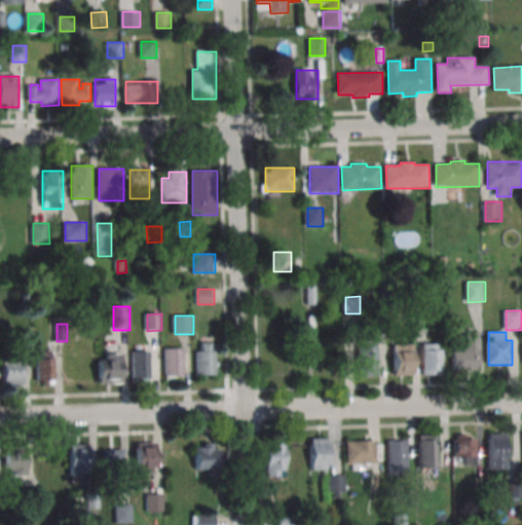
[(481,370),(480,333),(454,334),(455,371),(481,370)]
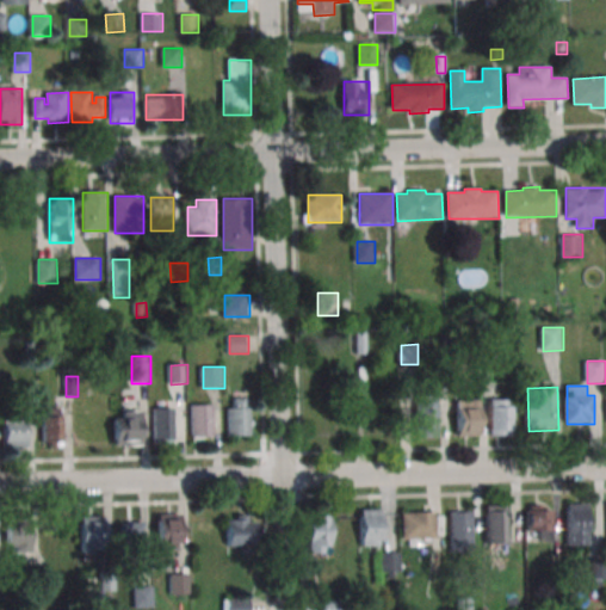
[(252,436),(252,398),(230,398),(230,436),(252,436)]
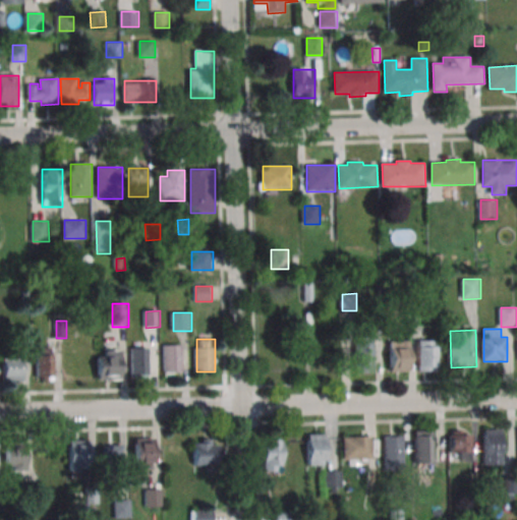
[(377,372),(377,339),(357,339),(358,372),(377,372)]
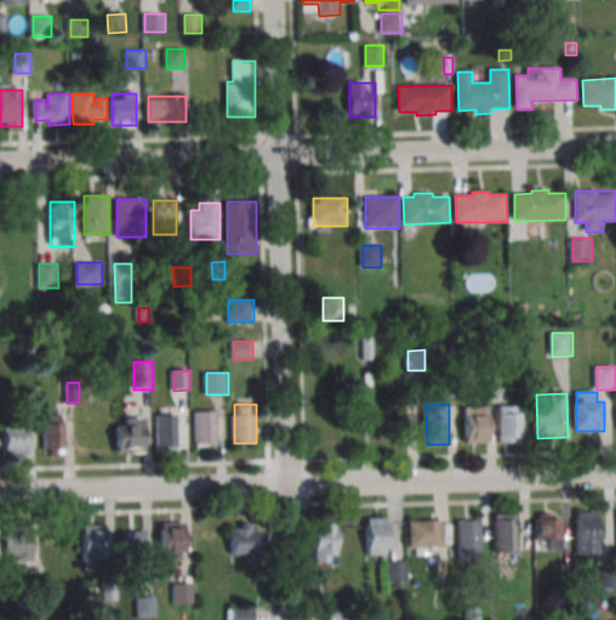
[(498,444),(524,444),(524,405),(498,405),(498,444)]
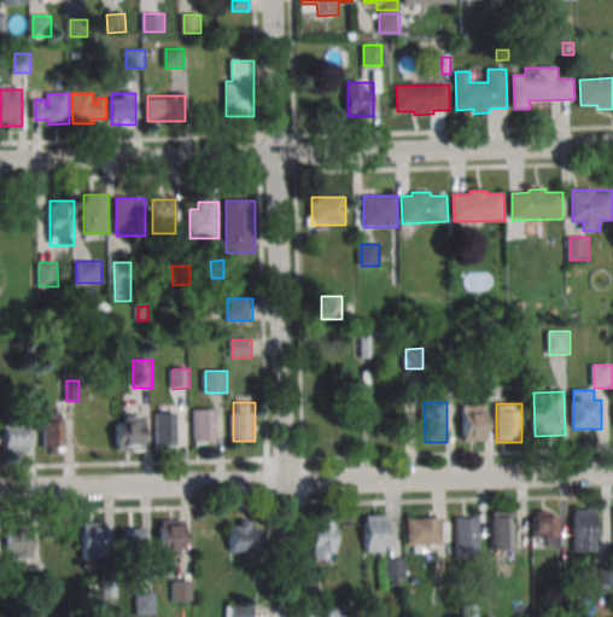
[(465,442),(486,442),(486,405),(465,405),(465,442)]
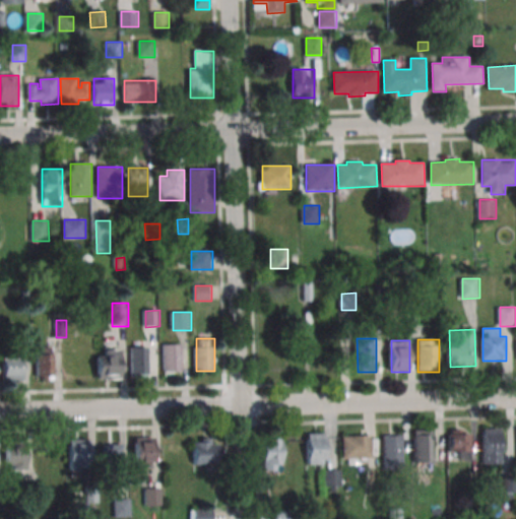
[(184,373),(184,343),(166,343),(166,373),(184,373)]
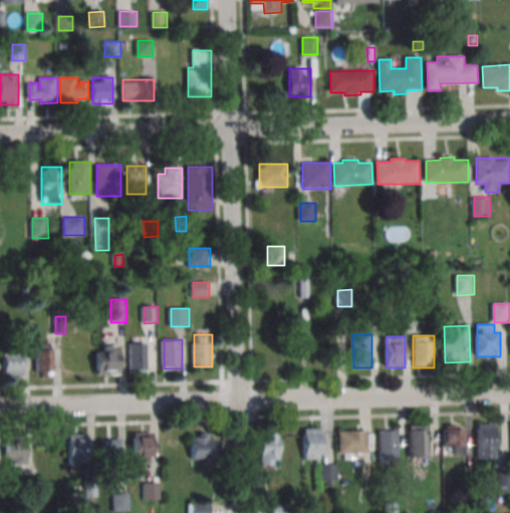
[(149,342),(132,342),(132,371),(149,371),(149,342)]
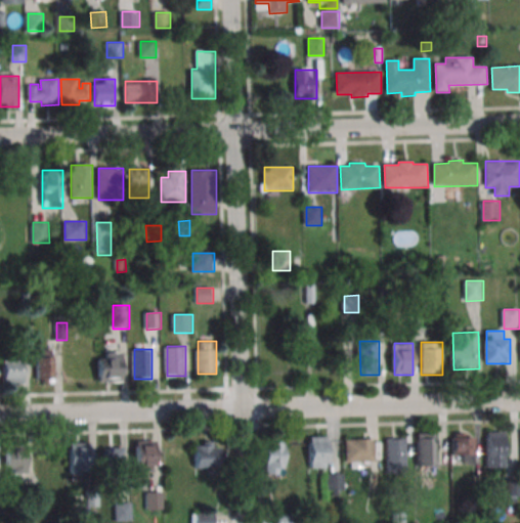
[(56,382),(56,350),(39,350),(39,382),(56,382)]
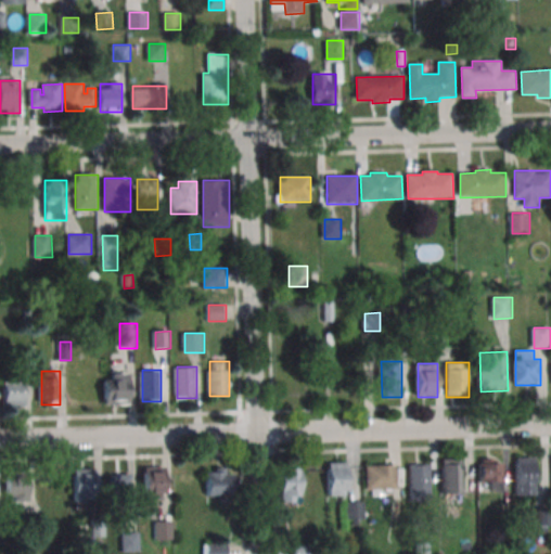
[(131,404),(131,373),(106,373),(106,404),(131,404)]
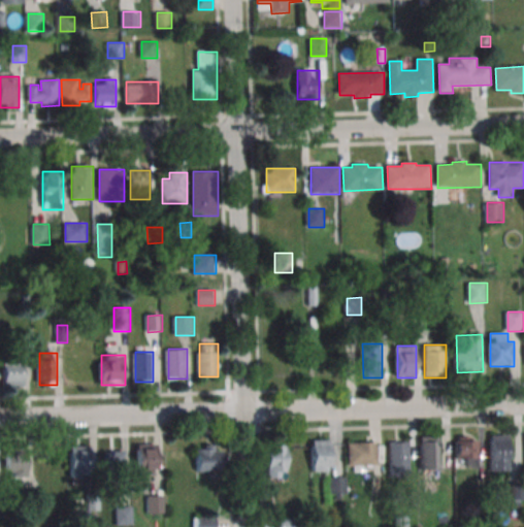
[(25,388),(25,363),(5,363),(5,388),(25,388)]
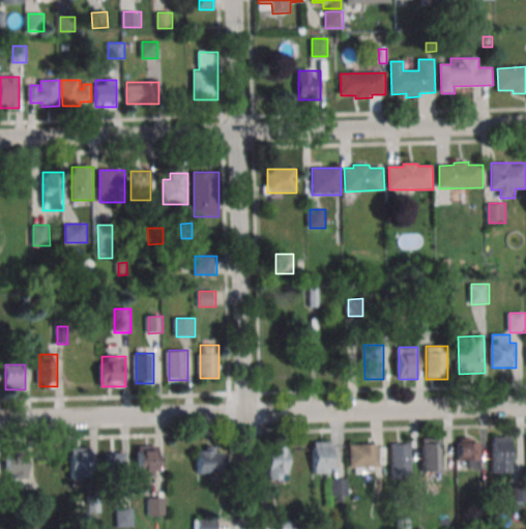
[(494,473),(513,473),(513,437),(494,437),(494,473)]
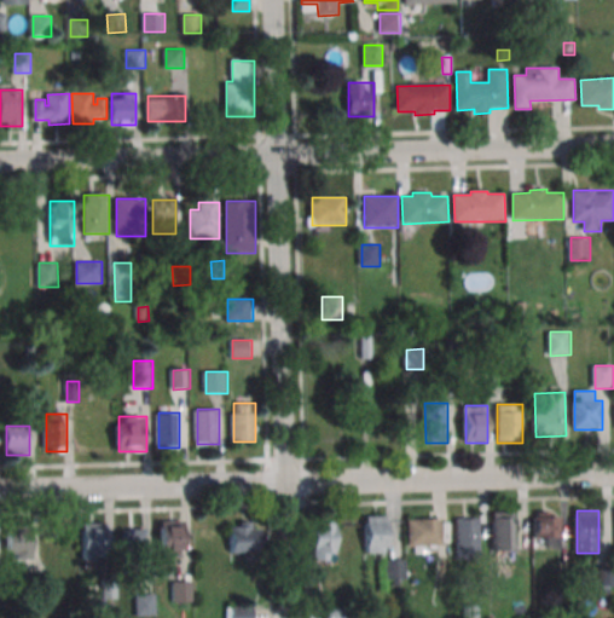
[(494,512),(494,552),(516,552),(516,512),(494,512)]
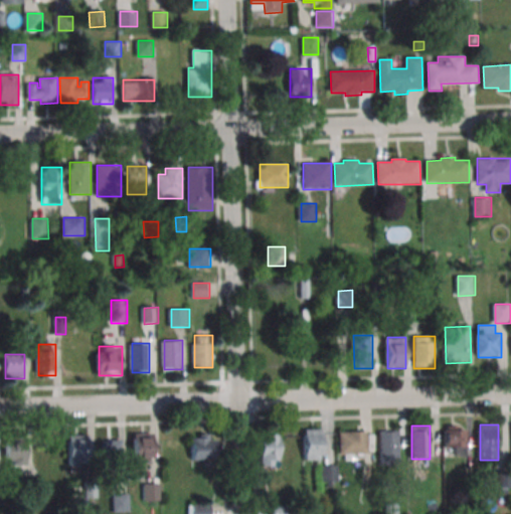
[(325,461),(325,429),(306,429),(306,461),(325,461)]
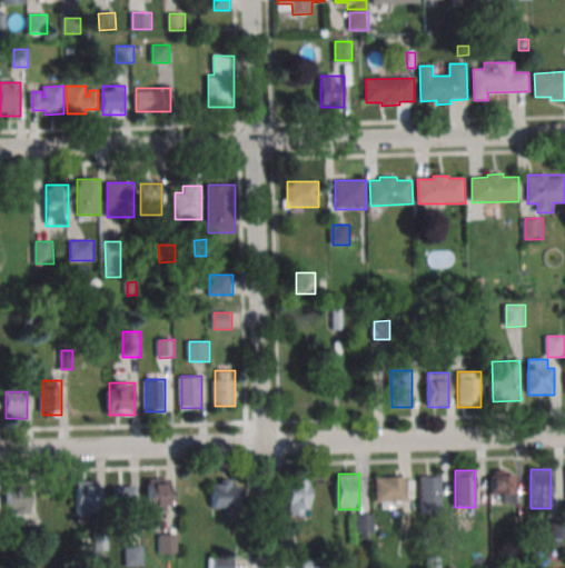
[(443,515),(443,474),(422,474),(422,515),(443,515)]
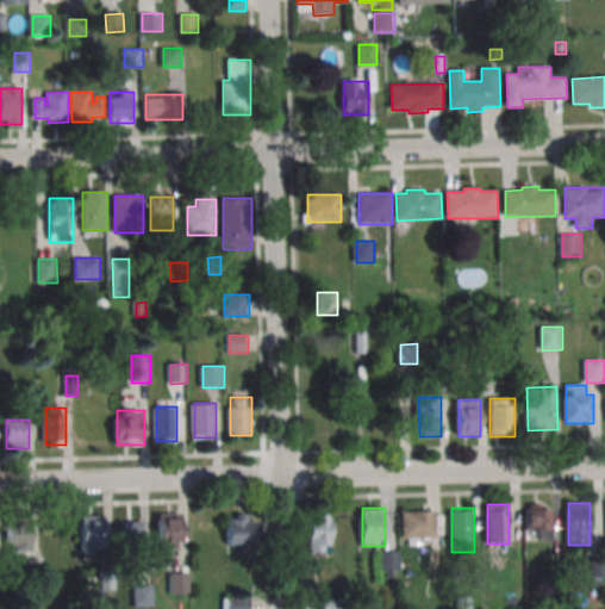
[(528,509),(528,529),(553,530),(553,509),(528,509)]
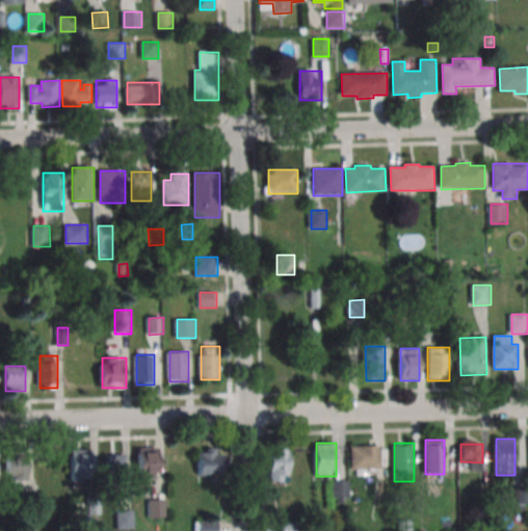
[(381,469),(381,445),(351,445),(351,469),(381,469)]
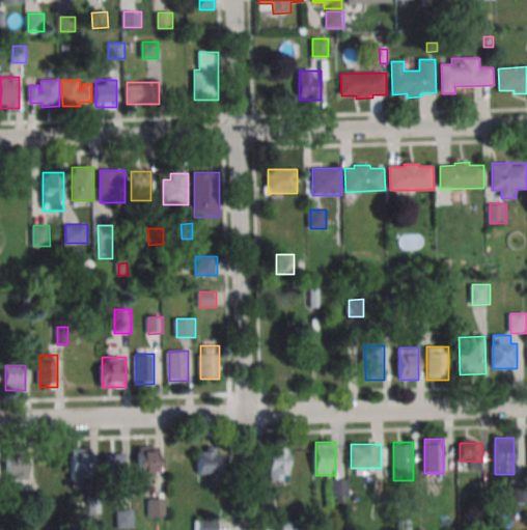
[(160,478),(160,447),(139,447),(139,478),(160,478)]
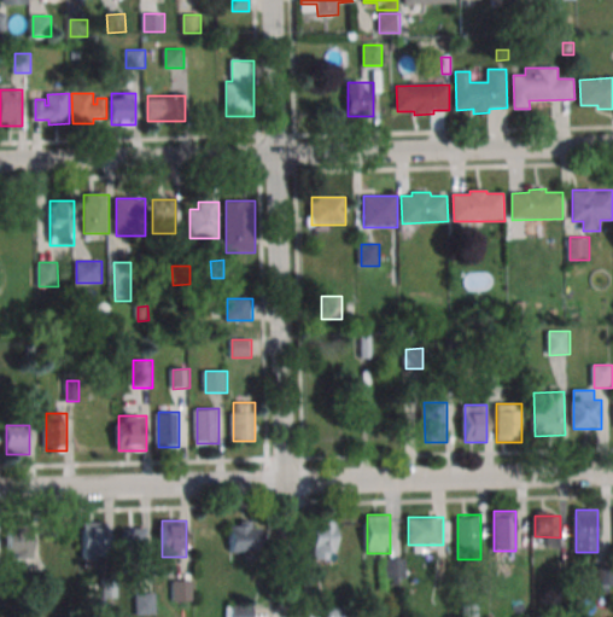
[(232,553),(266,553),(266,522),(232,522),(232,553)]
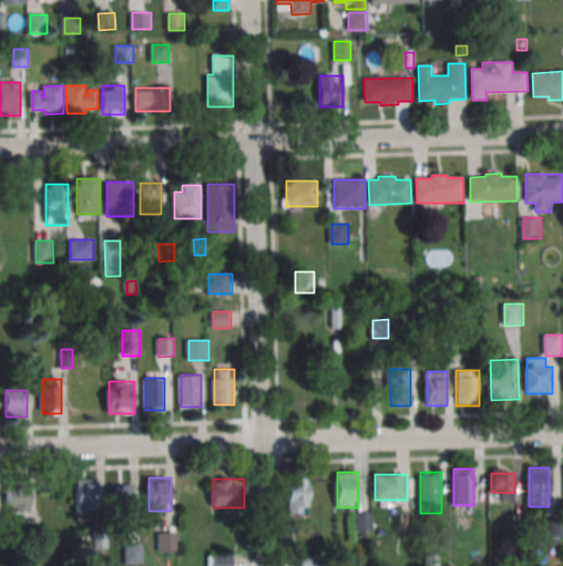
[(288,479),(288,514),(309,514),(309,479),(288,479)]
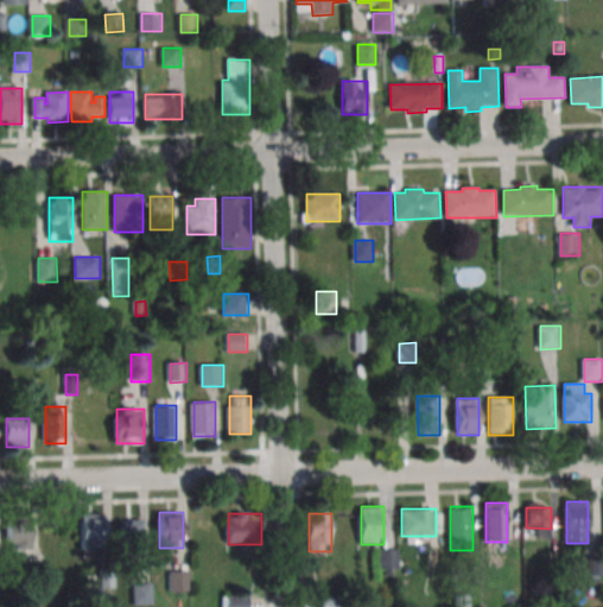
[(83,550),(107,550),(107,514),(83,514),(83,550)]
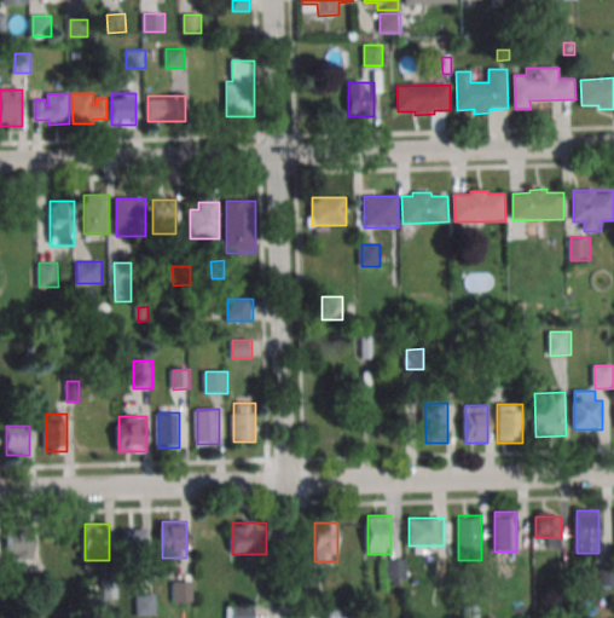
[(34,559),(33,526),(7,526),(7,559),(34,559)]
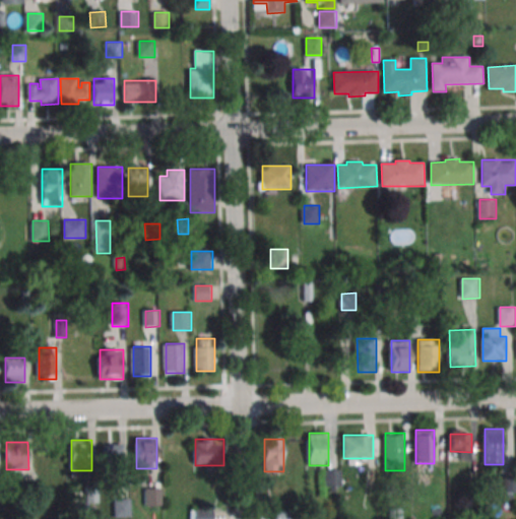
[(125,445),(104,445),(104,470),(125,470),(125,445)]
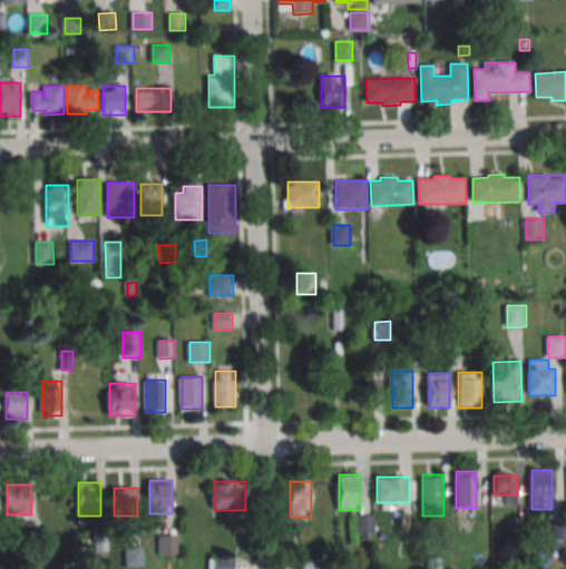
[(358,514),(358,535),(377,535),(377,514),(358,514)]
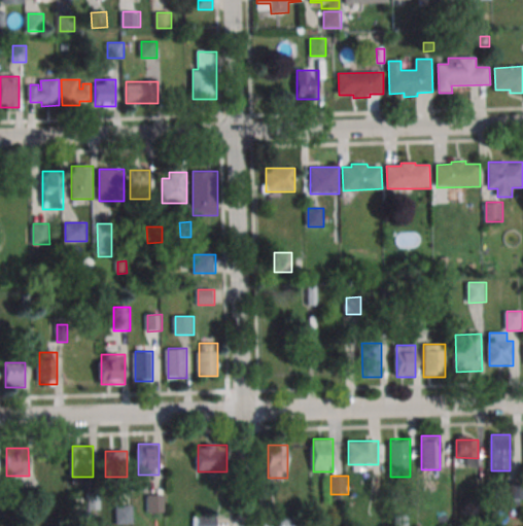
[(101,512),(90,511),(90,488),(102,488),(101,512)]
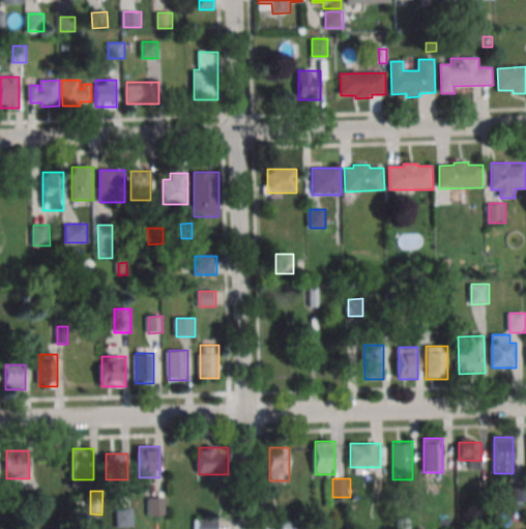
[(150,516),(167,516),(167,498),(150,498),(150,516)]
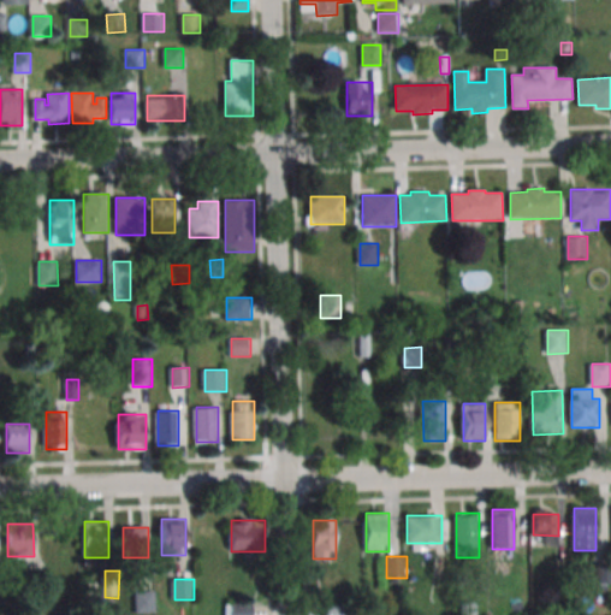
[(158,590),(136,590),(136,614),(158,614),(158,590)]
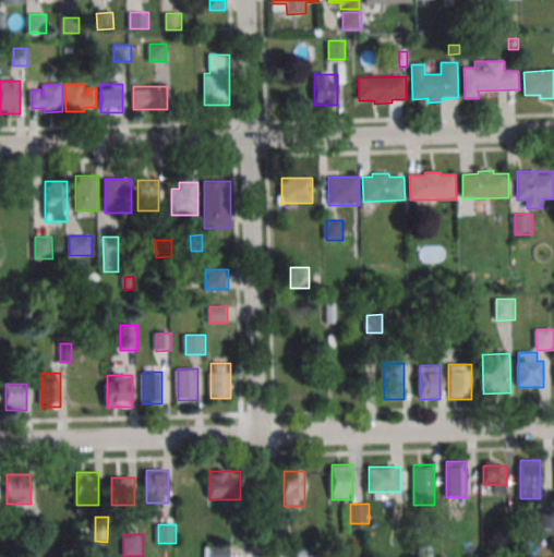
[(434,546),(434,556),(420,556),(420,546),(434,546)]
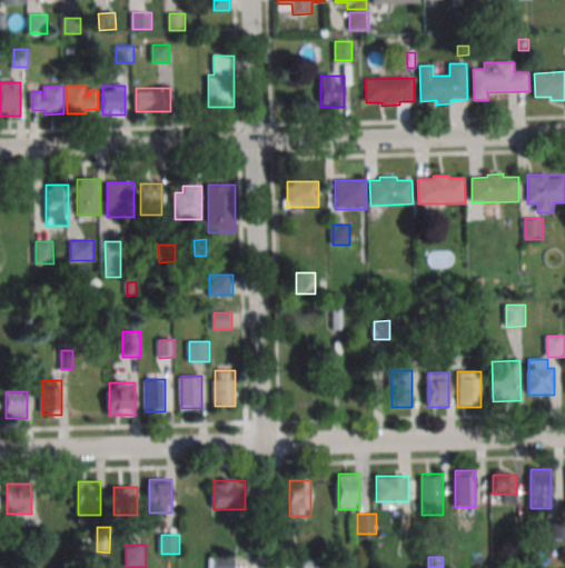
[(210,558),(210,567),(235,567),(235,558),(210,558)]
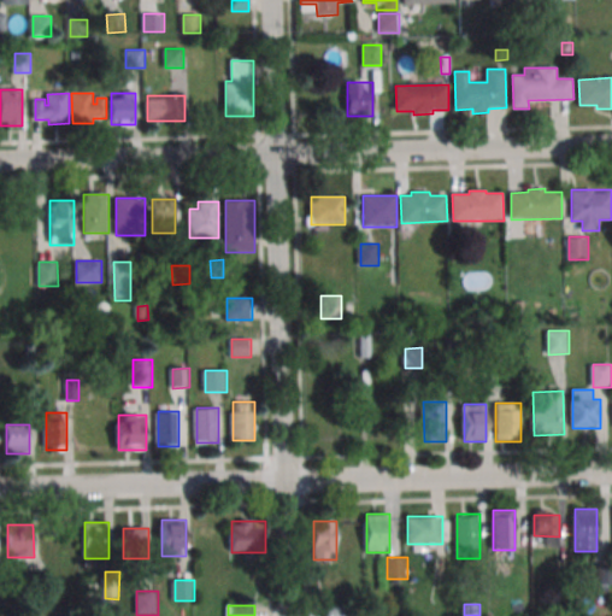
[(327,605),(327,615),(351,615),(351,605),(327,605)]
